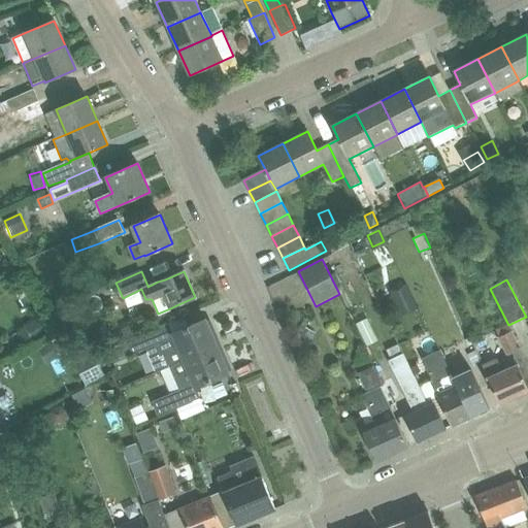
[(398,314),(417,304),(404,282),(387,290),(398,314)]
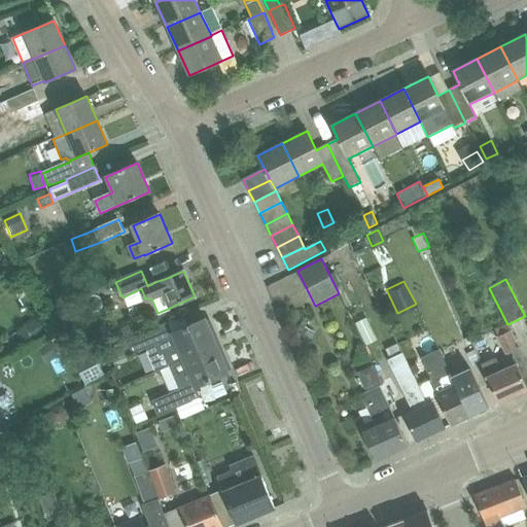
[(351,289),(341,294),(346,306),(357,301),(351,289)]
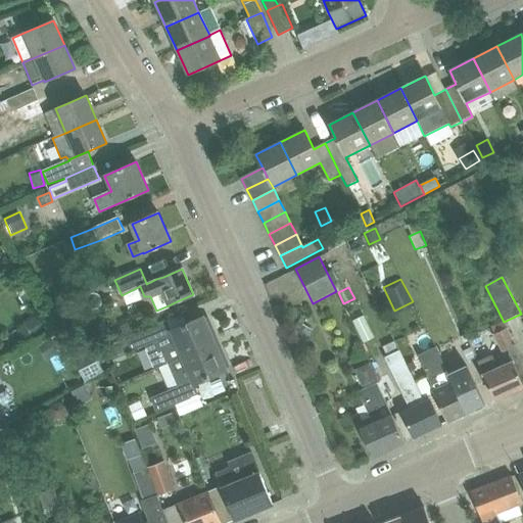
[(52,329),(41,312),(24,323),(35,340),(52,329)]
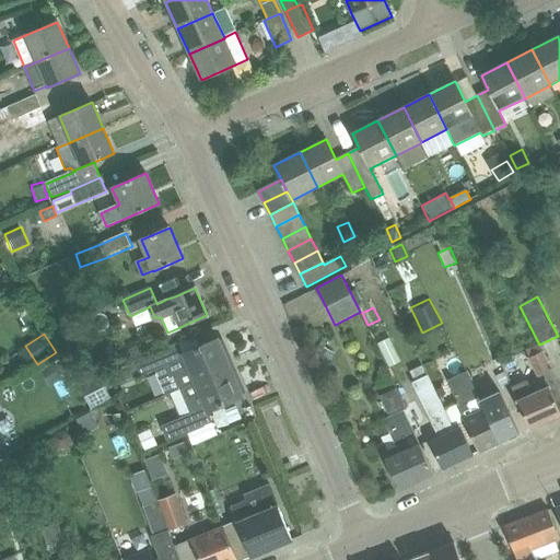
[(391,335),(376,341),(377,345),(382,352),(396,346),(391,335)]
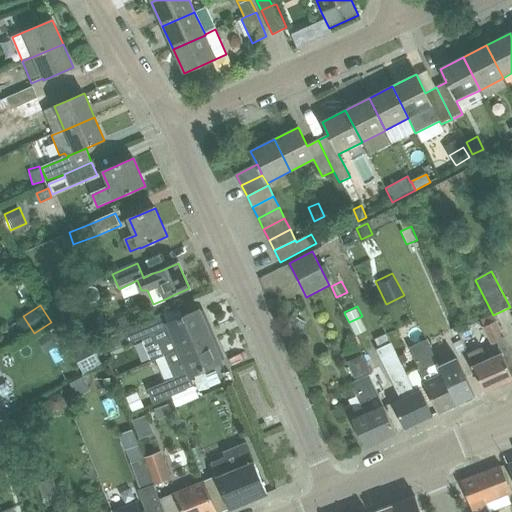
[(155,333),(165,356),(210,336),(206,327),(210,326),(203,311),(200,312),(199,310),(179,319),(180,321),(161,329),(156,316),(123,330),(129,344),(155,333)]
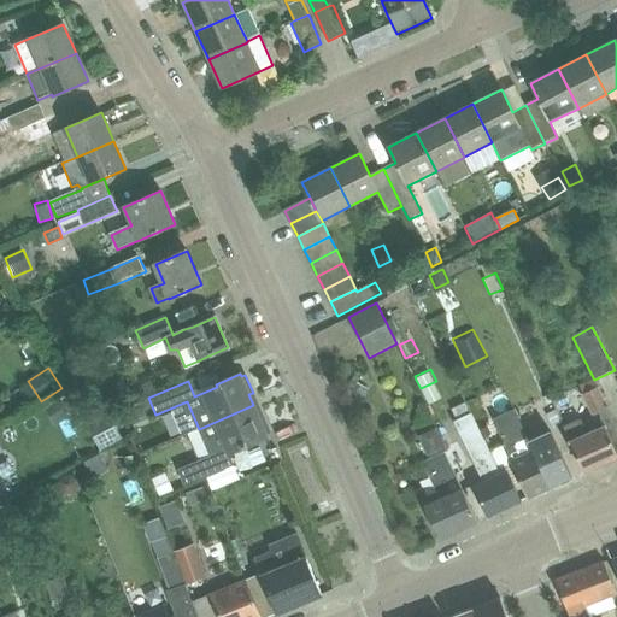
[(616,452),(616,451),(616,424),(598,388),(582,395),(592,416),(594,415),(603,428),(587,434),(581,419),(563,427),(585,472),(616,457),(616,452)]
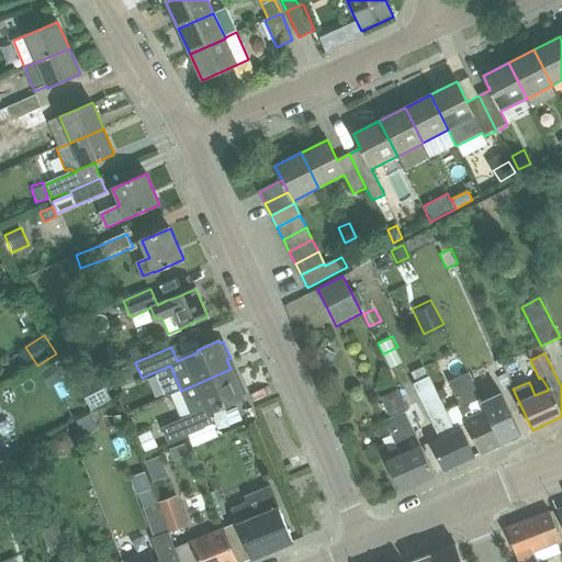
[(63,379),(56,364),(42,371),(49,386),(64,380),(63,379)]
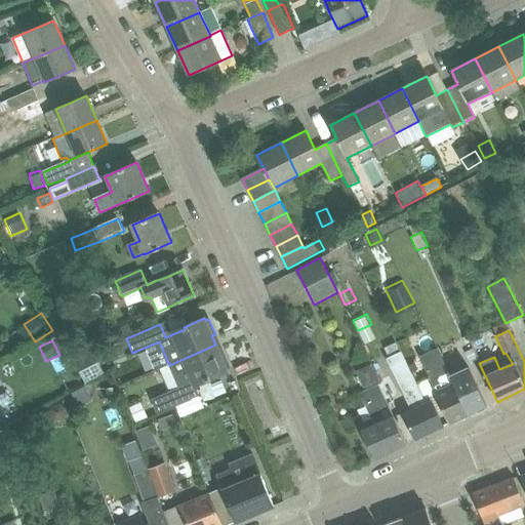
[(219,355),(215,345),(169,365),(178,388),(169,393),(152,400),(158,414),(192,400),(187,387),(205,378),(206,380),(227,371),(226,369),(230,368),(224,353),(219,355)]
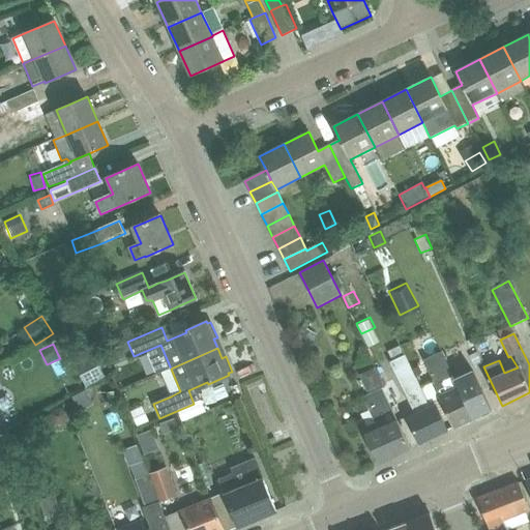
[(434,384),(440,399),(454,429),(473,419),(455,379),(442,351),(424,359),(436,383),(434,384)]
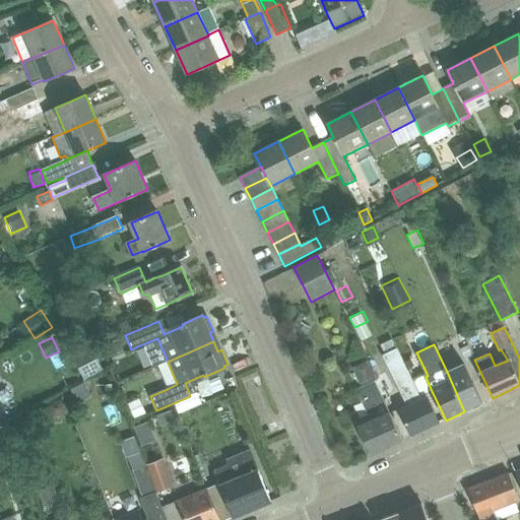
[(467,346),(461,349),(465,359),(472,355),(467,346)]
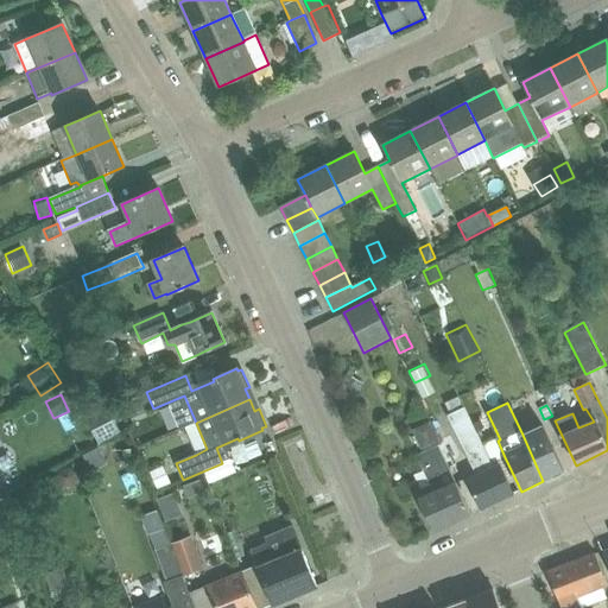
[(514,494),(504,473),(498,460),(492,463),(470,420),(464,407),(454,412),(458,423),(453,425),(467,455),(473,453),(476,460),(470,462),(476,474),(467,479),(481,510),(514,494)]
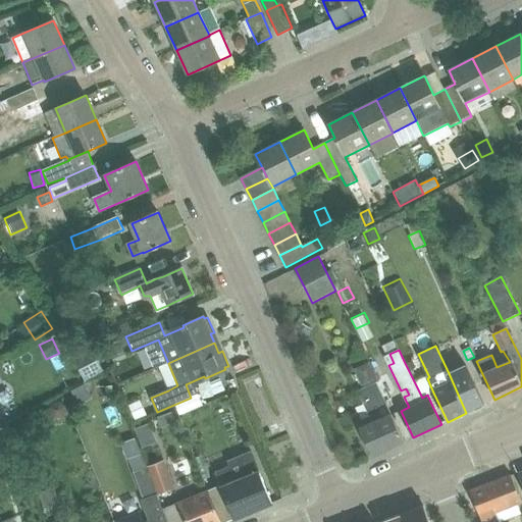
[(75,361),(85,378),(102,369),(93,352),(75,361)]
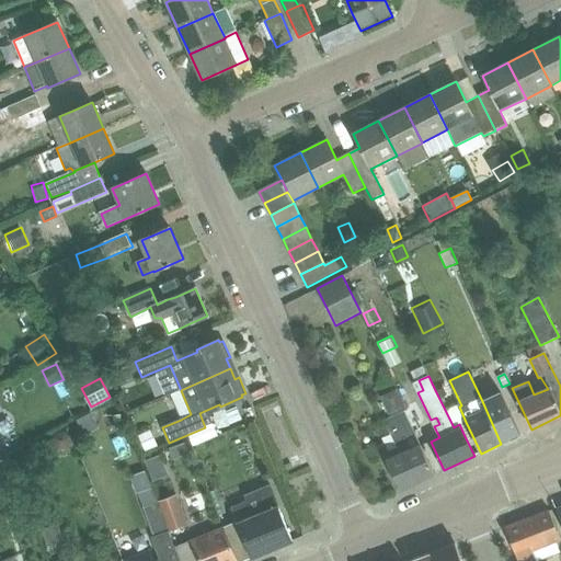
[(501,444),(522,434),(502,392),(482,401),(501,444)]
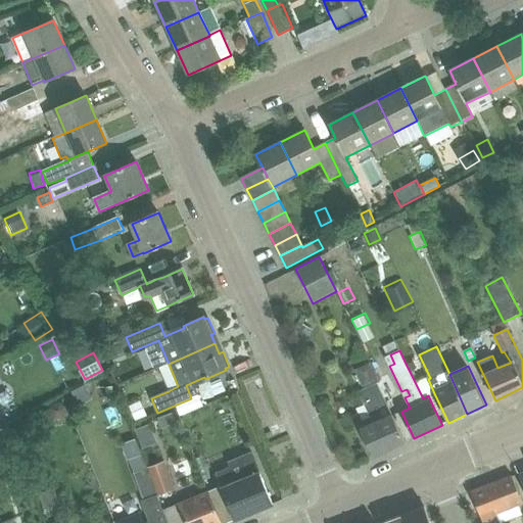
[(405,442),(385,398),(378,382),(358,391),(373,423),(360,429),(373,457),(405,442)]
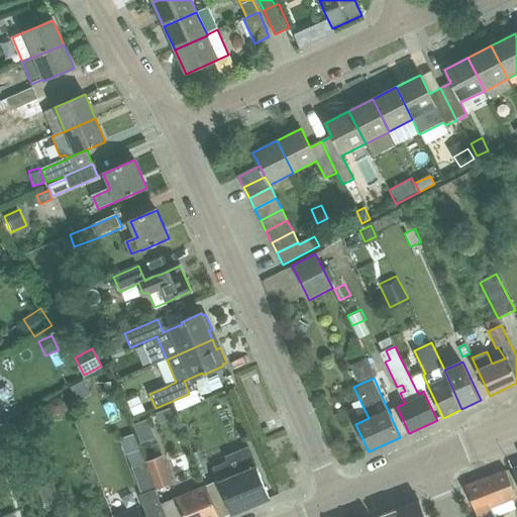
[(145,411),(139,397),(128,402),(134,416),(145,411)]
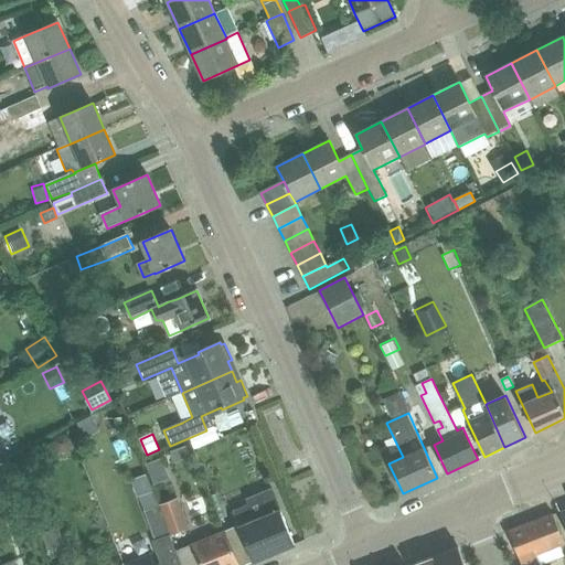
[(71,440),(66,435),(57,436),(54,441),(54,449),(60,452),(66,452),(71,447),(71,440)]
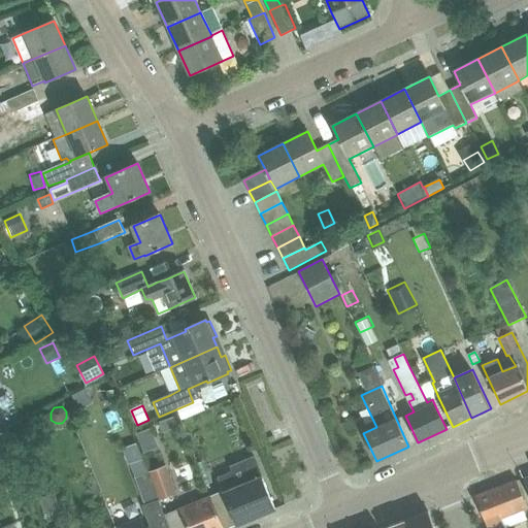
[(116,407),(103,410),(108,427),(121,424),(116,407)]
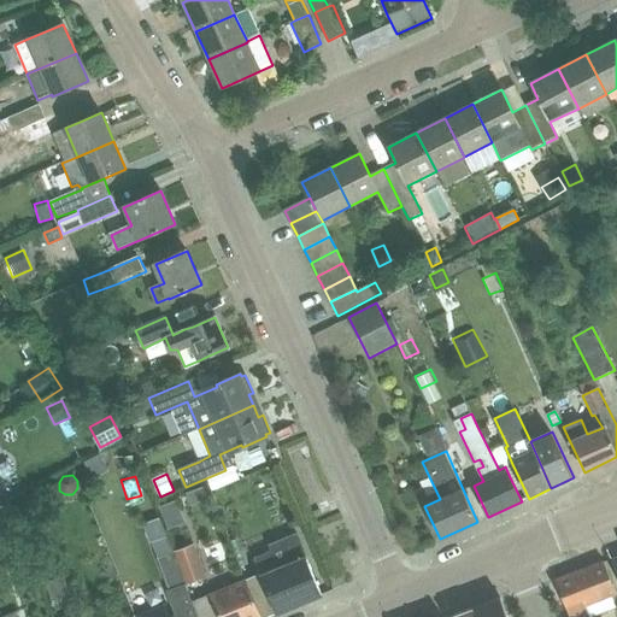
[(247,582),(260,616),(268,616),(322,595),(298,535),(269,546),(271,552),(256,559),(262,574),(246,581),(247,582)]
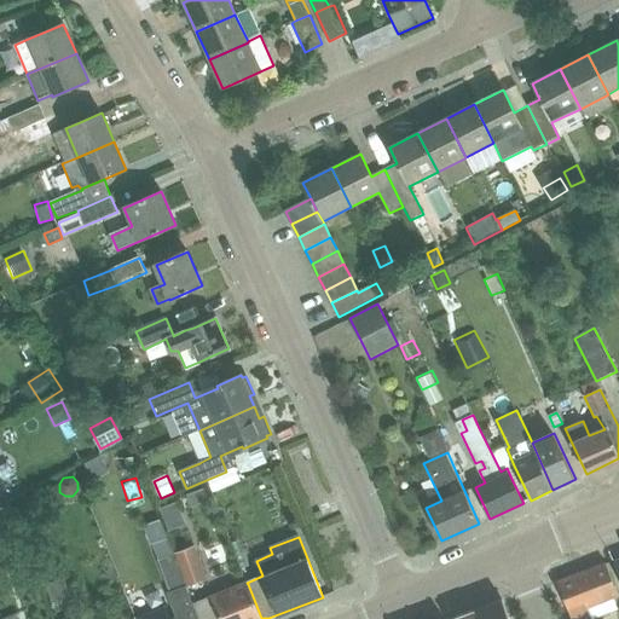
[(186,585),(175,555),(168,538),(154,543),(160,560),(158,561),(169,591),(166,593),(169,603),(134,618),(200,618),(194,603),(190,595),(186,585)]
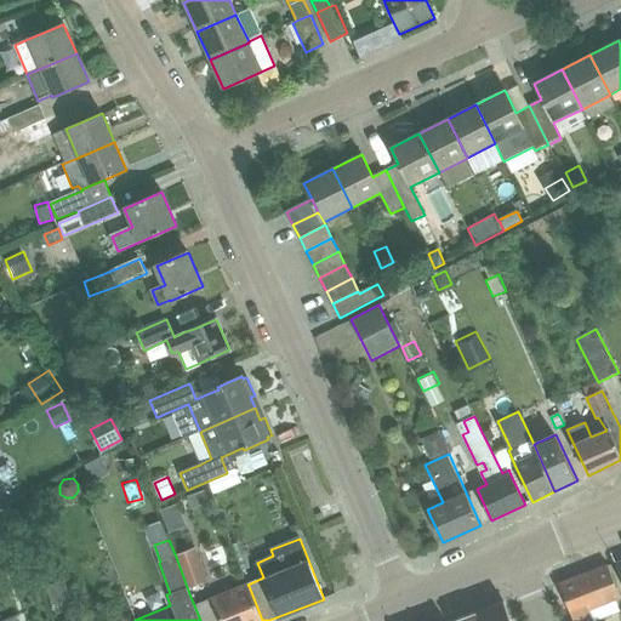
[(178,556),(176,557),(187,587),(189,587),(206,581),(195,548),(177,554),(178,556)]
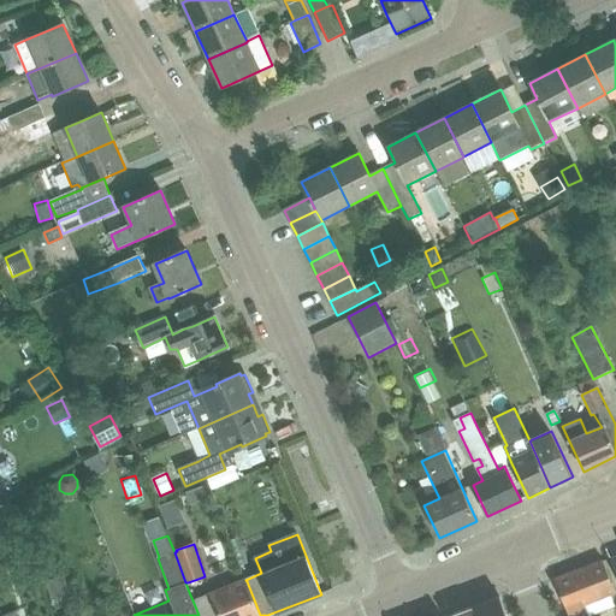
[(568,615),(592,615),(614,594),(599,560),(555,580),(566,606),(568,615)]
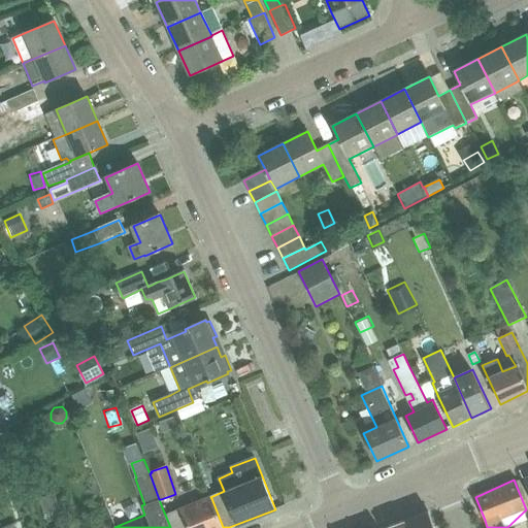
[(39,498),(44,514),(60,508),(56,493),(39,498)]
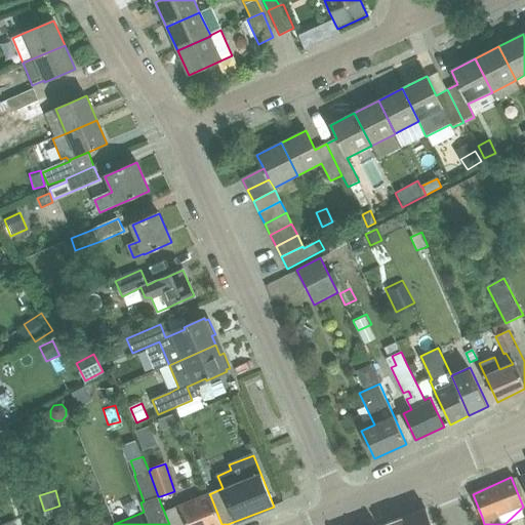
[(179,506),(164,512),(169,524),(221,524),(210,495),(179,508),(179,506)]
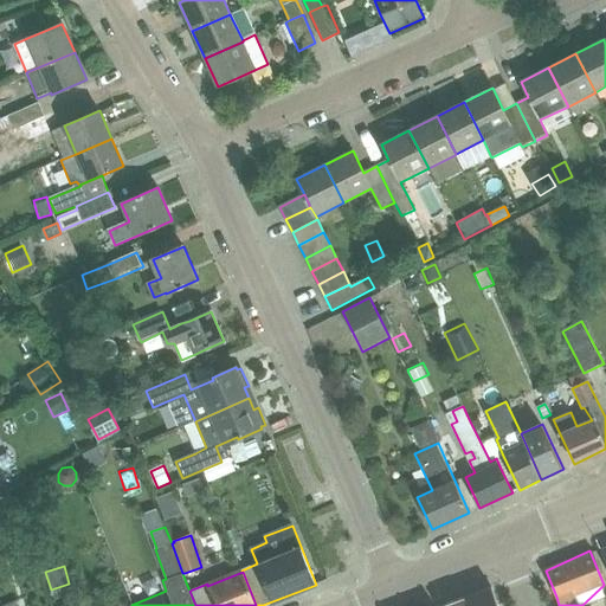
[(466,605),(498,605),(491,587),(464,598),(466,605)]
